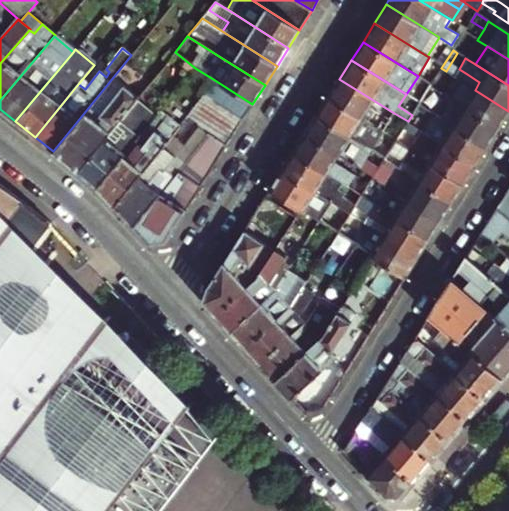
[(497,129),(508,111),(475,90),(462,82),(446,71),(441,68),(436,77),(449,85),(444,95),(497,129)]
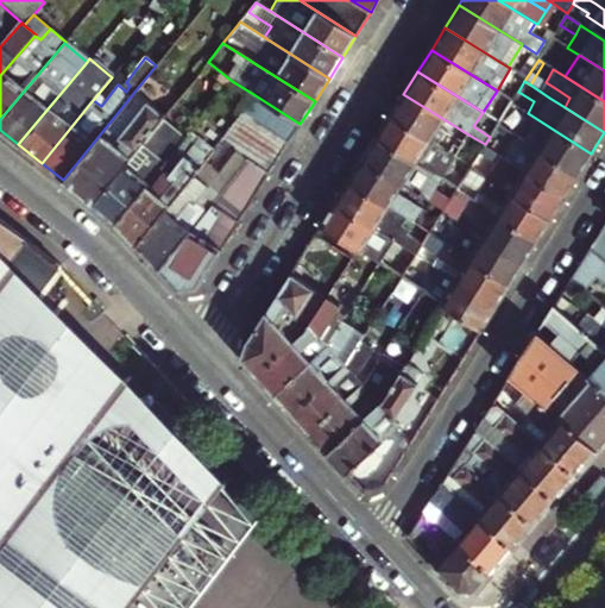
[(63,180),(93,205),(162,118),(170,108),(140,85),(63,180)]
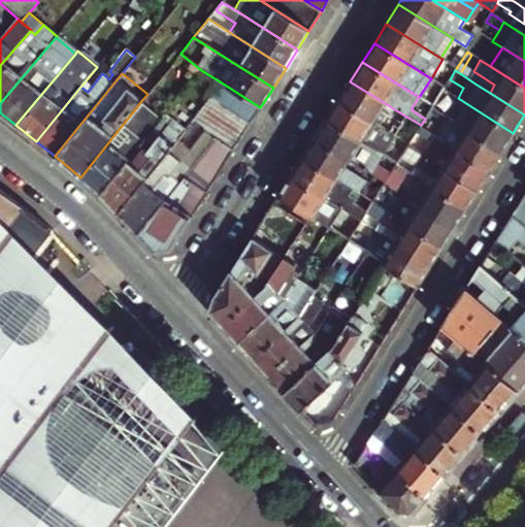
[(490,93),(494,85),(482,76),(477,85),(490,93)]
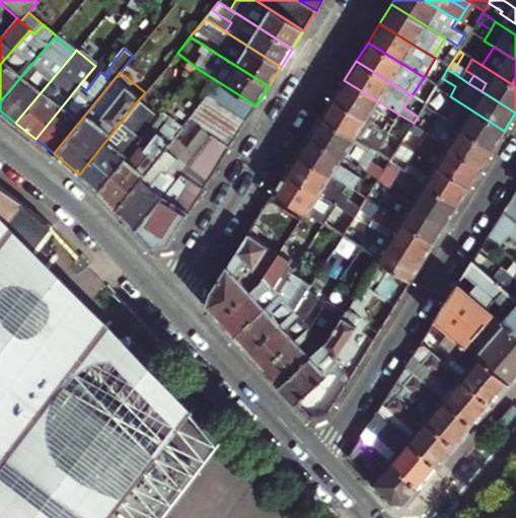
[(245,122),(255,105),(216,80),(206,97),(245,122)]
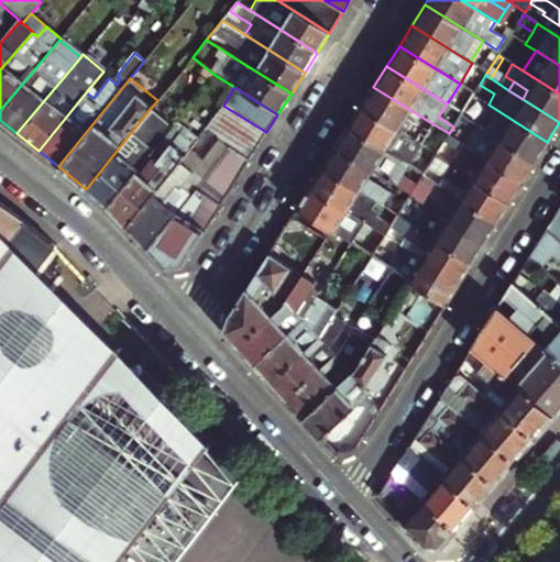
[(427,135),(434,124),(373,87),(361,107),(398,131),(420,145),(436,154),(441,144),(427,135)]
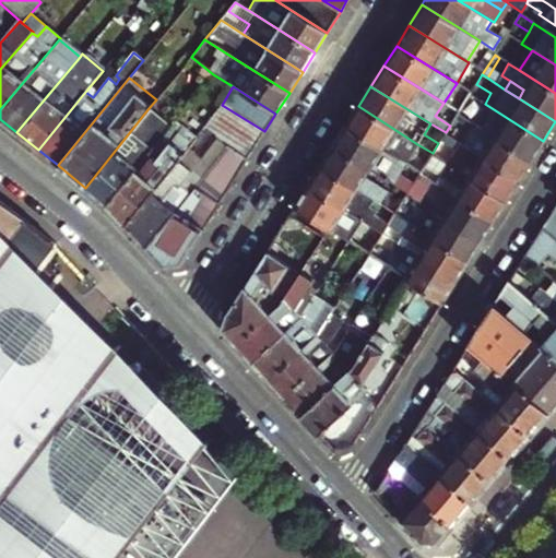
[(465,99),(473,105),(477,99),(470,94),(465,99)]
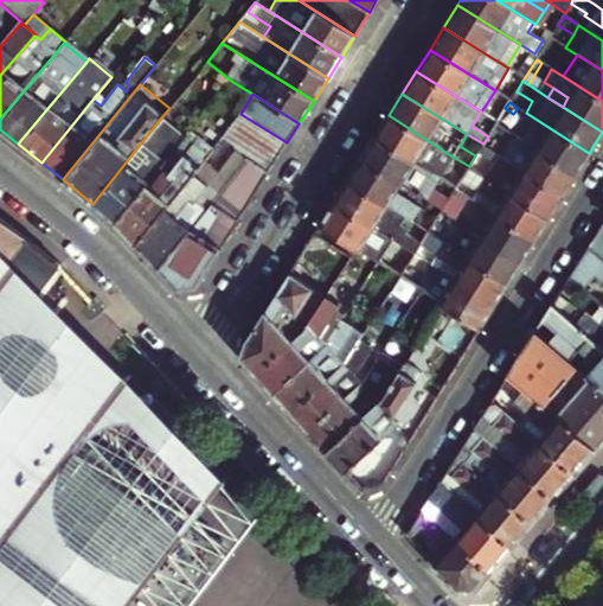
[(576,174),(589,153),(526,113),(523,110),(513,125),(518,127),(512,134),(576,174)]
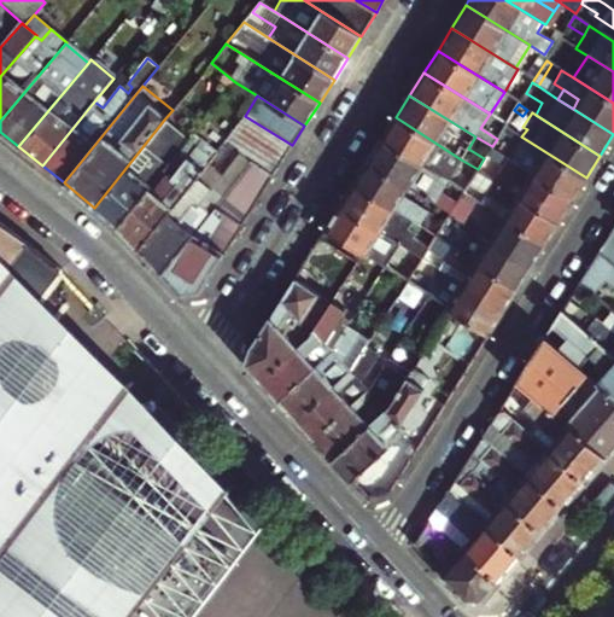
[(251,162),(273,176),(292,145),(245,116),(223,145),(234,152),(251,162)]
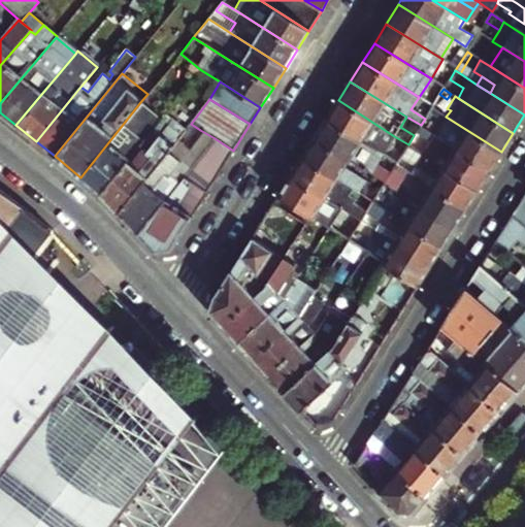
[(394,136),(373,123),(338,100),(326,119),(379,152),(384,155),(394,136)]
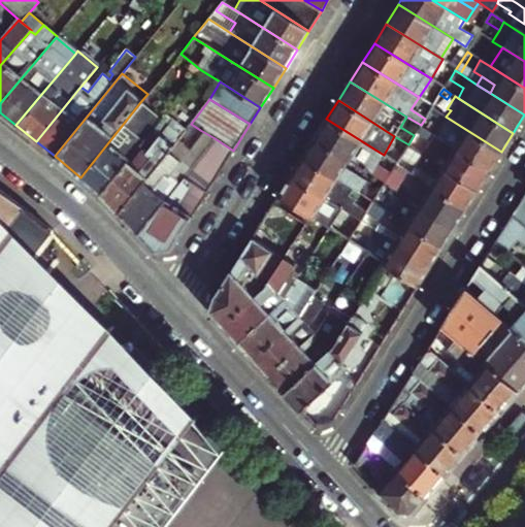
[(80,177),(100,194),(161,119),(140,102),(80,177)]
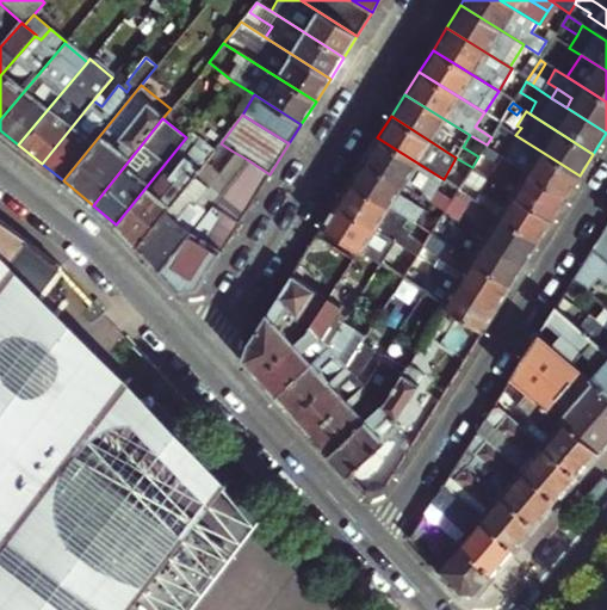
[(565,198),(580,176),(515,135),(512,133),(503,147),(531,164),(525,173),(565,198)]
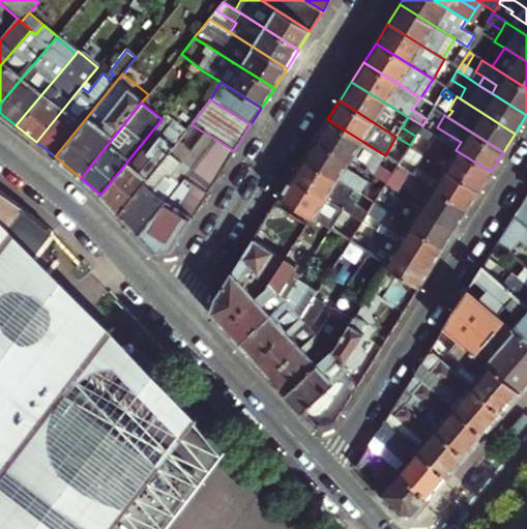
[(107,200),(119,213),(178,140),(186,130),(173,120),(169,125),(162,119),(100,195),(107,200)]
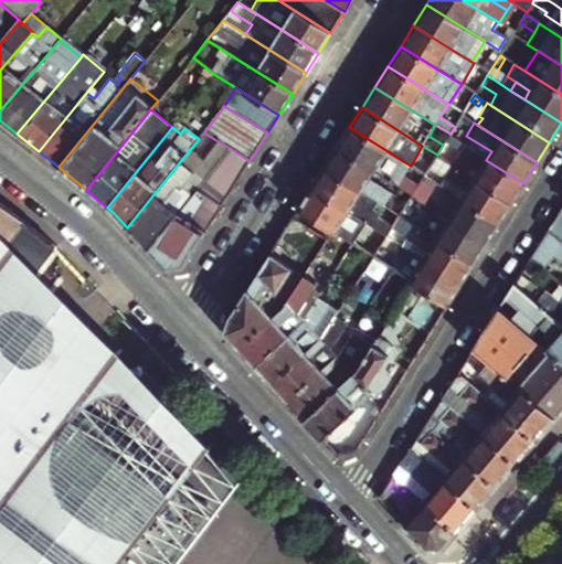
[(403,177),(411,166),(405,162),(349,127),(336,149),(373,172),(400,189),(411,195),(416,188),(417,185),(403,177)]
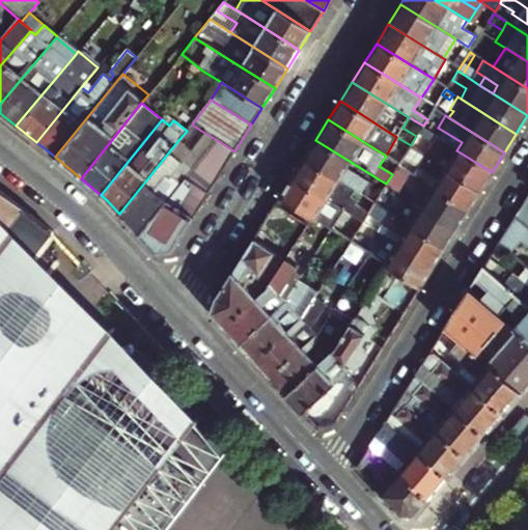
[(479,191),(492,172),(456,150),(421,128),(418,134),(432,143),(428,148),(436,152),(431,161),(479,191)]
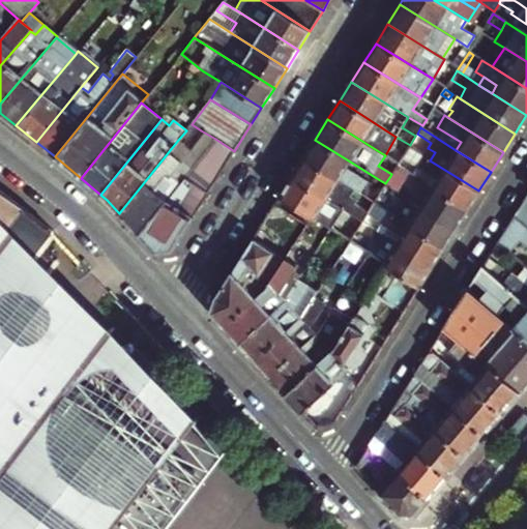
[(119,213),(139,235),(200,157),(215,139),(201,130),(187,147),(178,140),(119,213)]
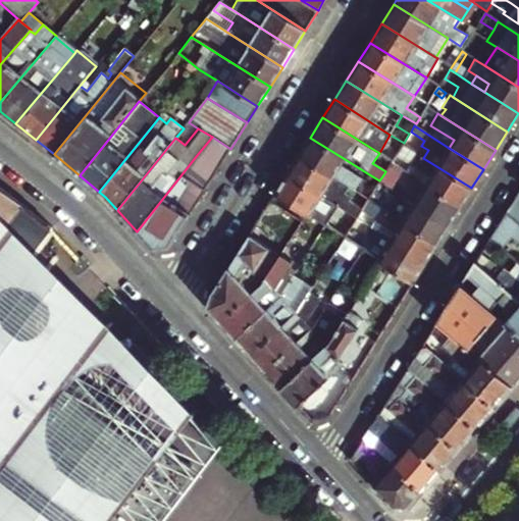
[(153,250),(168,248),(230,149),(212,137),(197,155),(137,231),(153,250)]
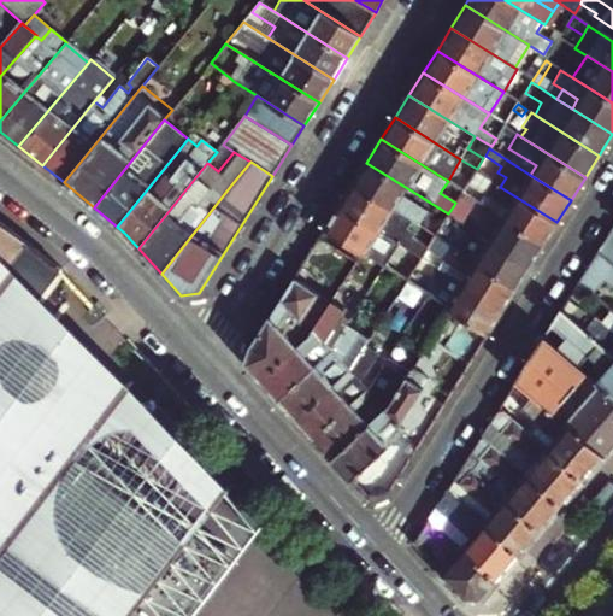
[(436,206),(431,216),(402,197),(407,188),(366,163),(353,185),(393,210),(423,229),(434,236),(440,229),(448,213),(436,206)]
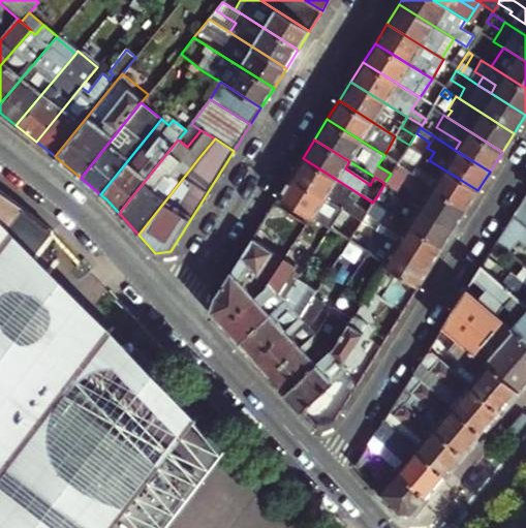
[(466,210),(477,190),(429,160),(408,147),(401,158),(416,168),(412,176),(466,210)]
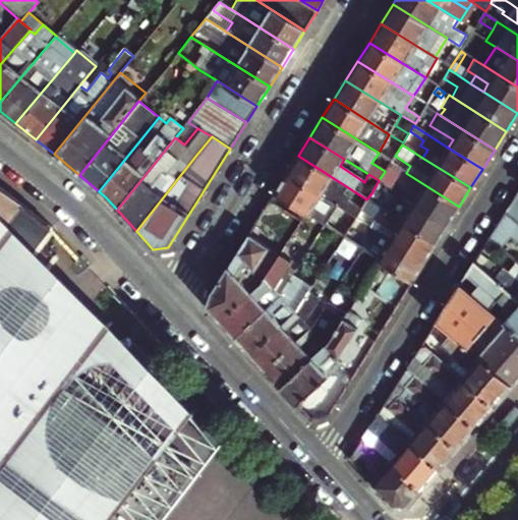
[(351,204),(348,201),(349,198),(328,184),(332,177),(298,156),(286,174),(355,219),(359,212),(366,199),(357,193),(351,204)]
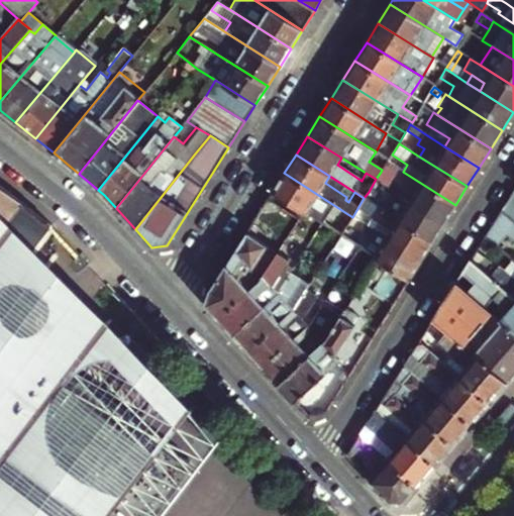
[(444,223),(455,205),(403,172),(387,162),(382,170),(381,172),(415,194),(410,201),(444,223)]
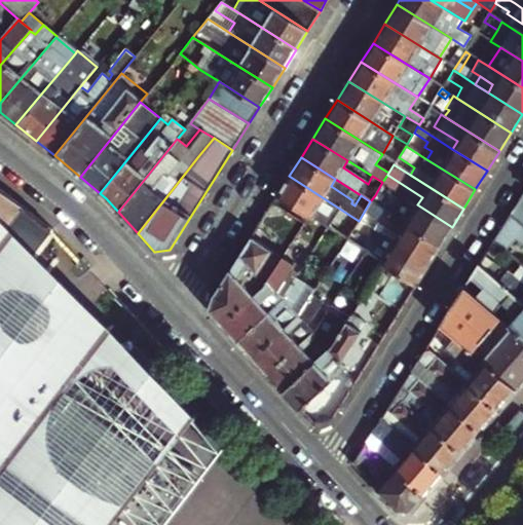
[(346,240),(359,221),(289,176),(276,195),(289,203),(327,228),(346,240)]
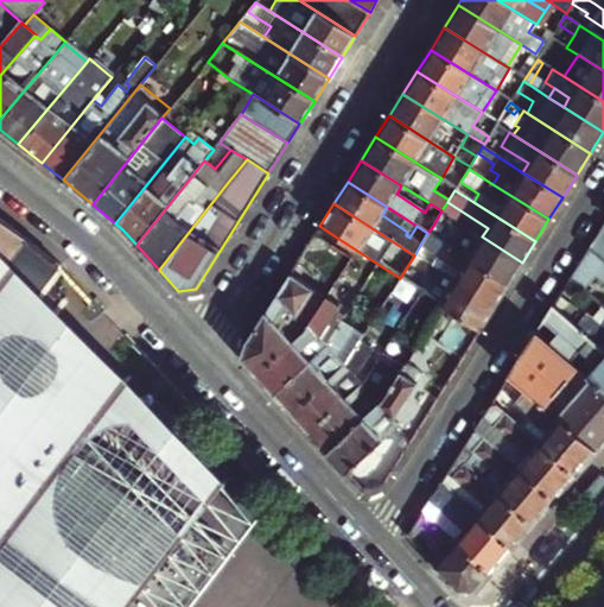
[(508,284),(522,263),(482,236),(442,210),(433,226),(474,251),(469,259),(508,284)]
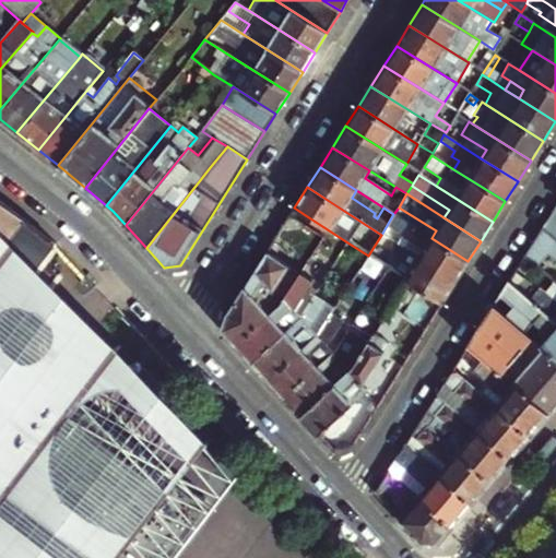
[(176,557),(213,513),(79,404),(34,369),(3,346),(22,324),(0,306),(0,279),(35,308),(57,279),(40,265),(44,262),(40,259),(54,244),(0,201),(0,557),(176,557)]
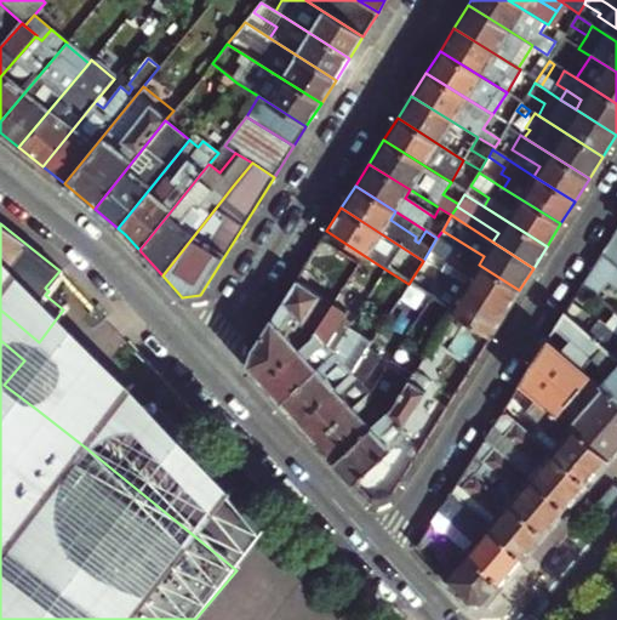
[(616,226),(600,254),(616,268),(616,226)]
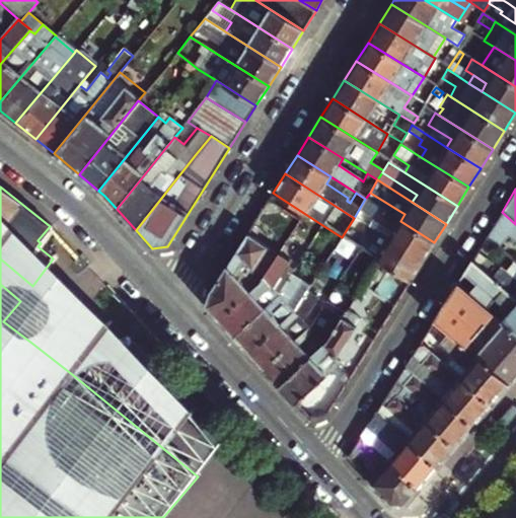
[(268,201),(280,209),(285,201),(273,193),(268,201)]
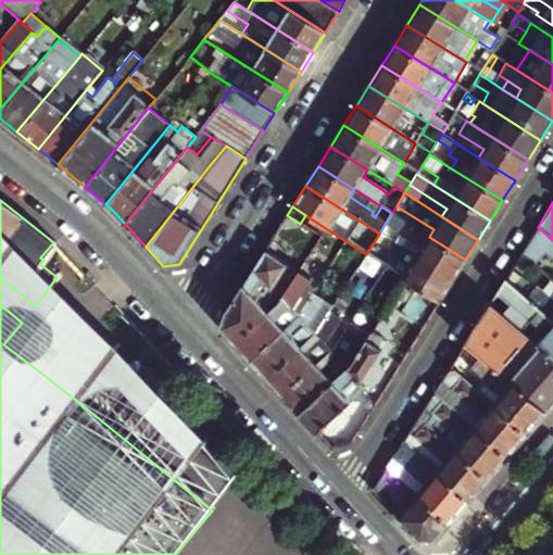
[(452,280),(465,260),(429,237),(391,213),(384,226),(399,236),(399,235),(403,238),(398,246),(452,280)]
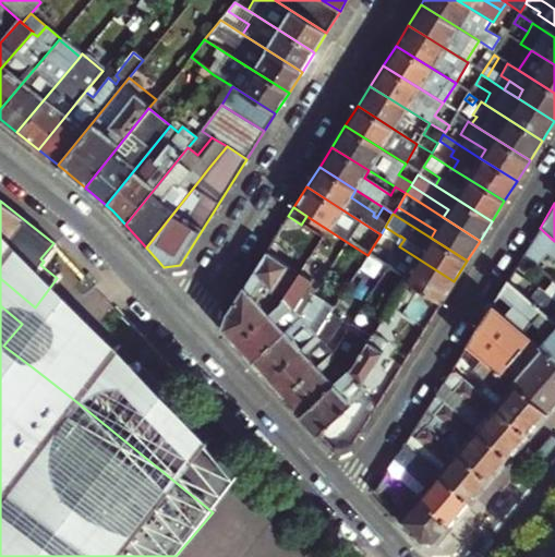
[(554,259),(554,241),(540,228),(521,256),(534,267),(546,253),(554,261),(554,259)]
